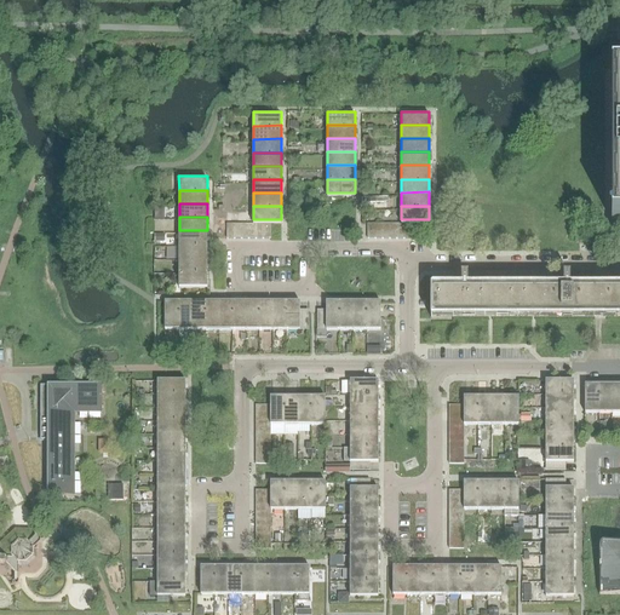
[(207,230),(179,230),(179,243),(207,243),(207,230)]
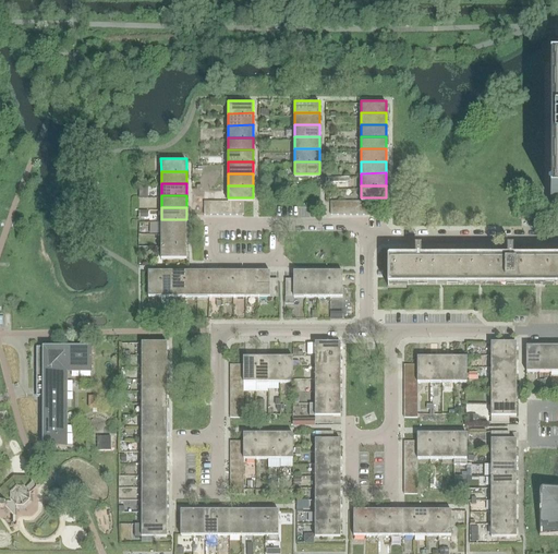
[(186,219),(161,219),(161,231),(186,231),(186,219)]
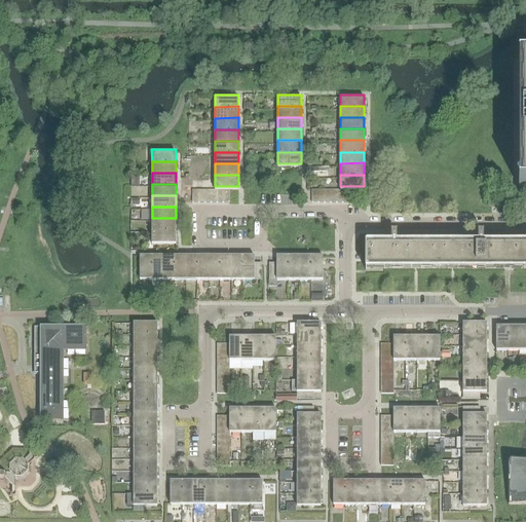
[(176,218),(152,218),(152,229),(176,229),(176,218)]
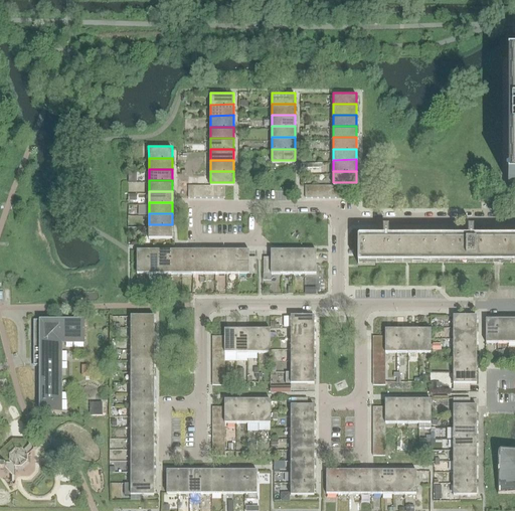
[(149,236),(172,235),(172,224),(149,224),(149,236)]
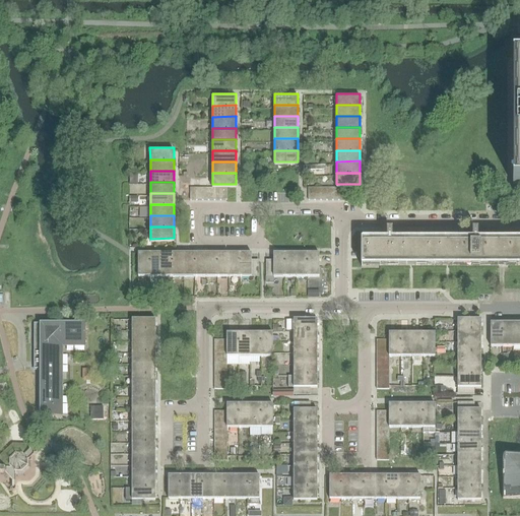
[(386,236),(386,237),(362,237),(362,263),(374,263),(411,263),(447,263),(502,263),(519,262),(519,236),(481,237),(483,233),(477,231),(477,228),(472,228),(472,231),(466,233),(468,237),(462,236),(392,237),(392,236),(392,227),(387,227),(386,236)]
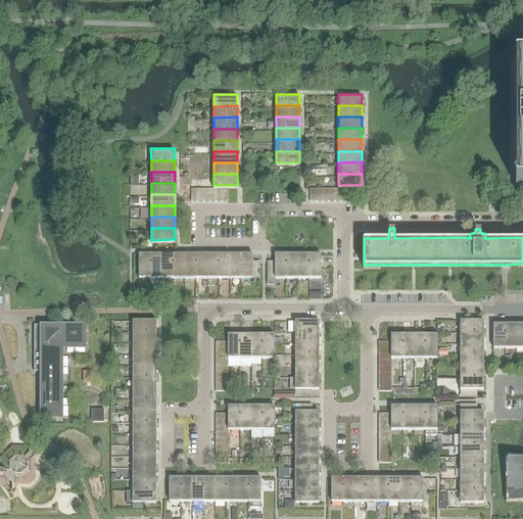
[(151,251),(139,251),(139,275),(151,275),(151,251)]
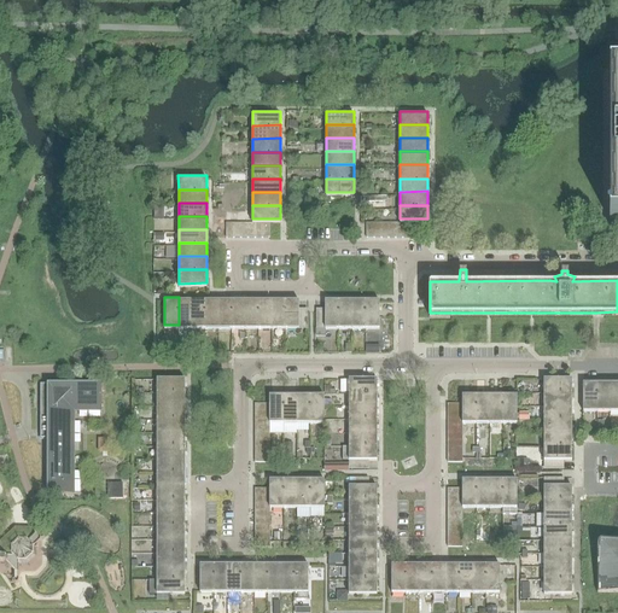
[(179,325),(192,325),(192,297),(179,297),(179,325)]
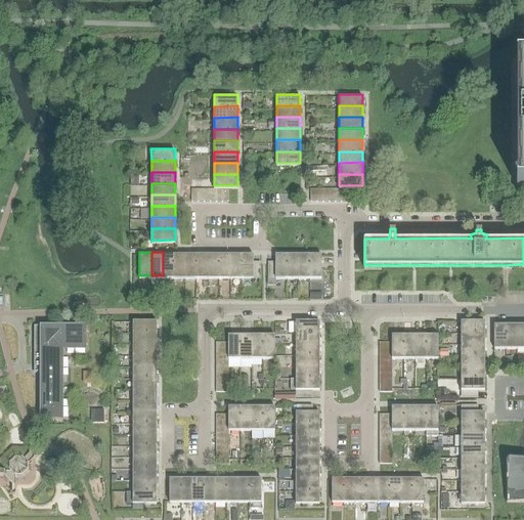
[(163,275),(174,275),(174,252),(163,252),(163,275)]
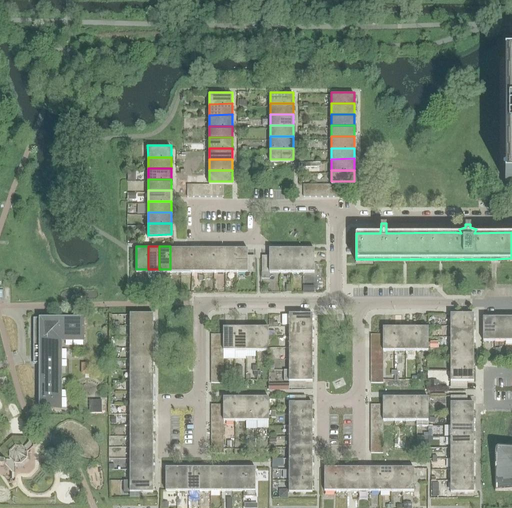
[(170,269),(181,269),(181,246),(170,246),(170,269)]
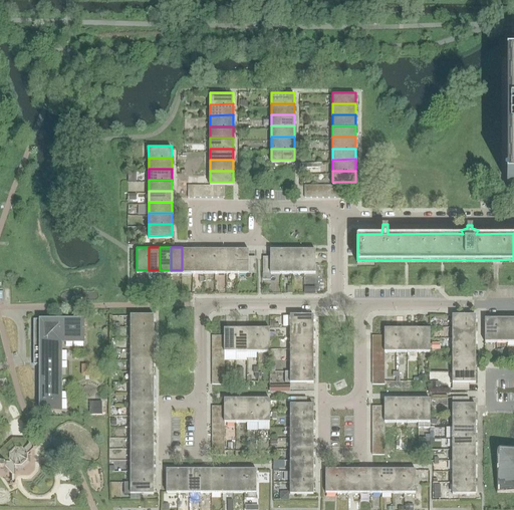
[(182,270),(193,270),(193,247),(182,247),(182,270)]
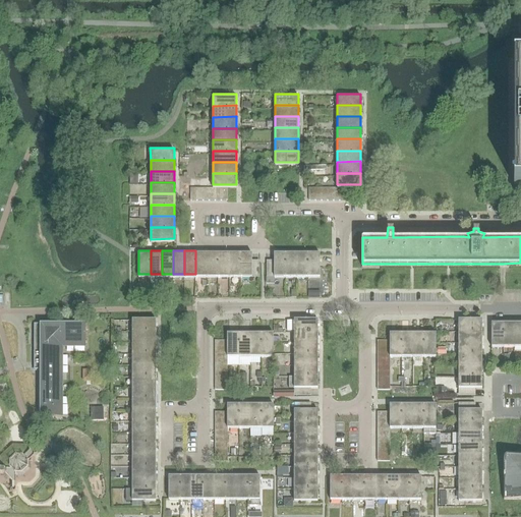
[(195,274),(207,274),(207,250),(195,250),(195,274)]
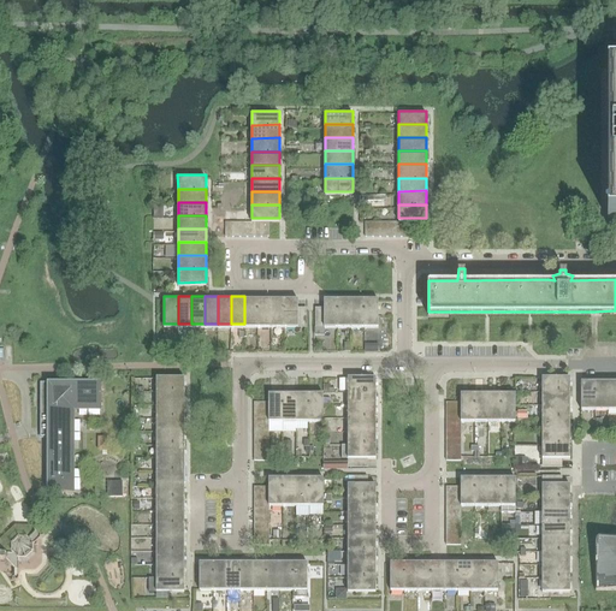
[(244,324),(258,324),(258,296),(244,296),(244,324)]
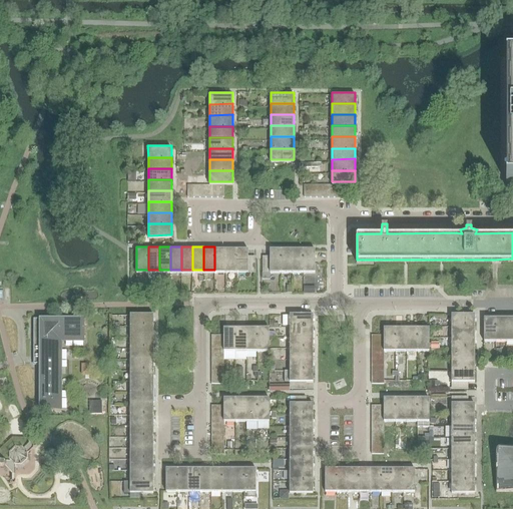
[(214,270),(225,270),(225,246),(214,246),(214,270)]
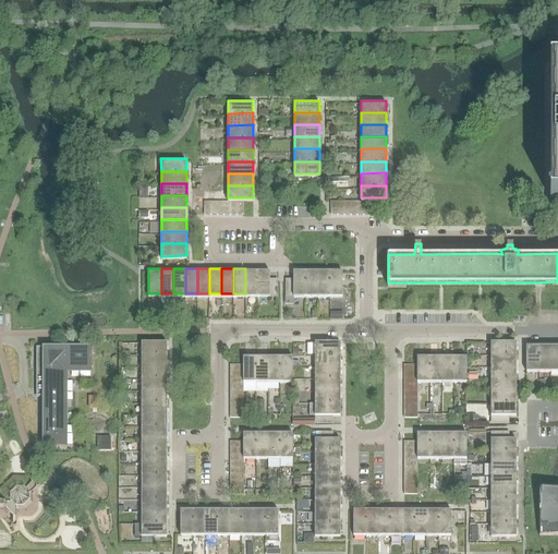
[(245,293),(257,293),(257,268),(245,268),(245,293)]
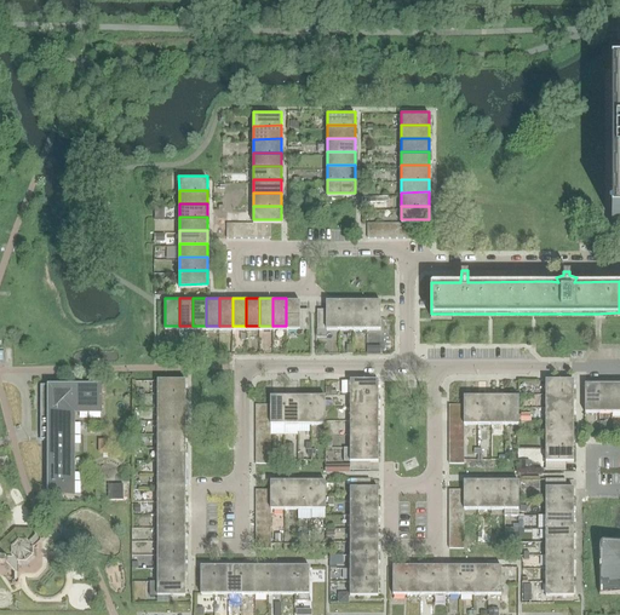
[(299,326),(299,305),(299,298),(286,298),(286,326),(299,326)]
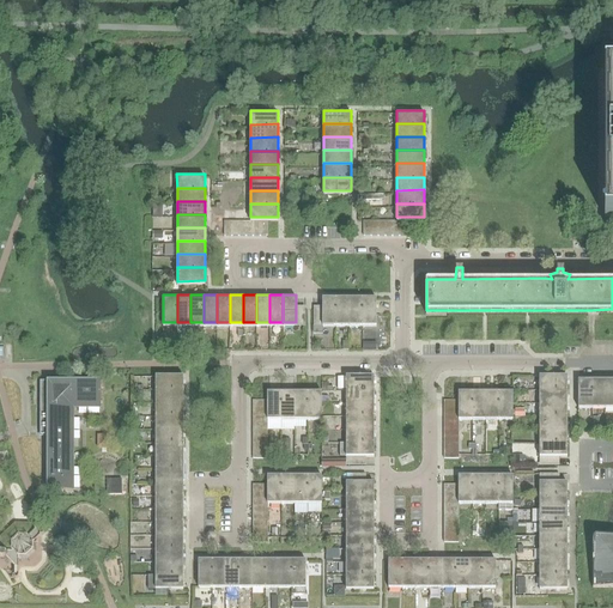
[(322,295),(322,302),(322,322),(337,322),(337,295),(322,295)]
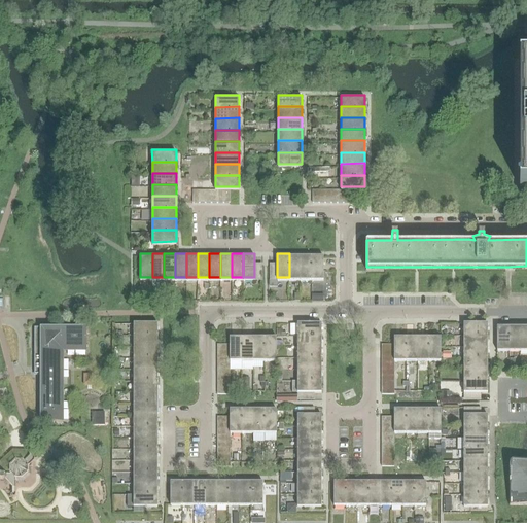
[(301,277),(301,253),(289,253),(289,277),(301,277)]
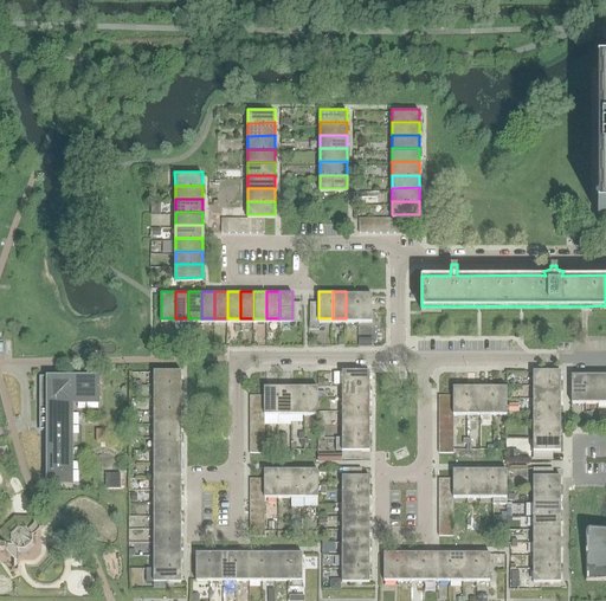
[(359,318),(359,291),(346,291),(346,318),(359,318)]
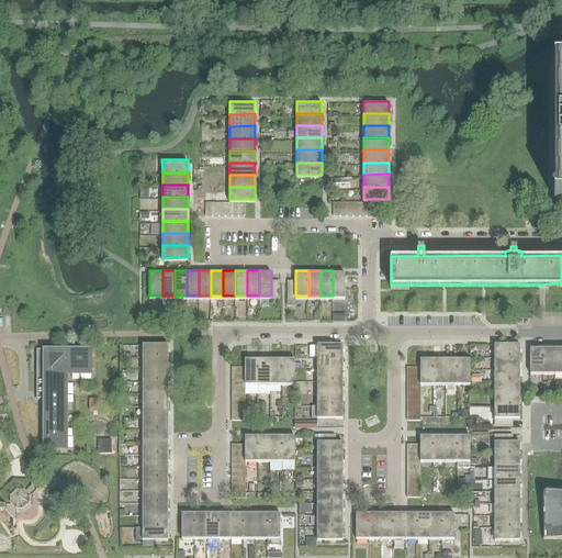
[(345,296),(345,270),(333,270),(333,296),(345,296)]
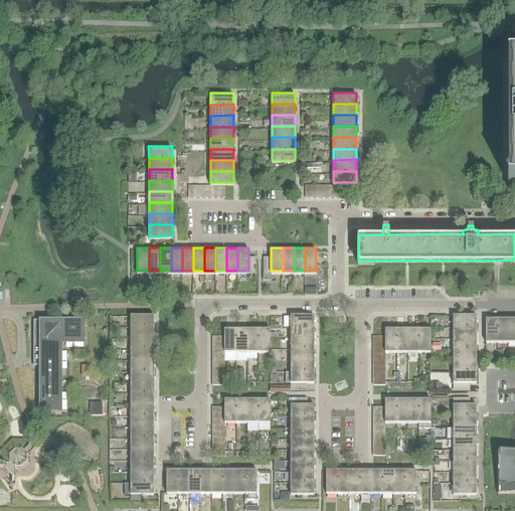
[(154,313),(131,313),(131,324),(154,324),(154,313)]
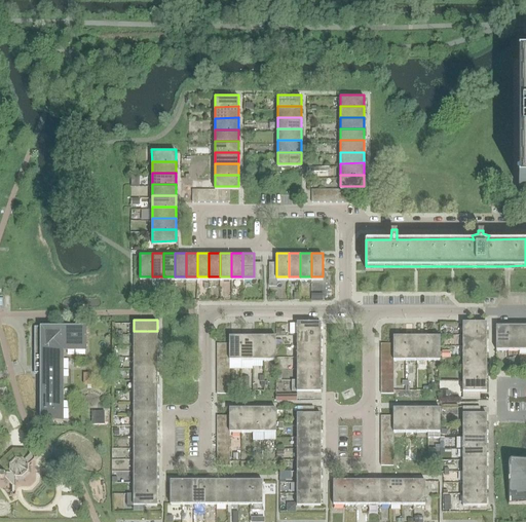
[(297,330),(297,331),(321,331),(321,320),(297,320),(297,321),(292,321),(292,330),(297,330)]
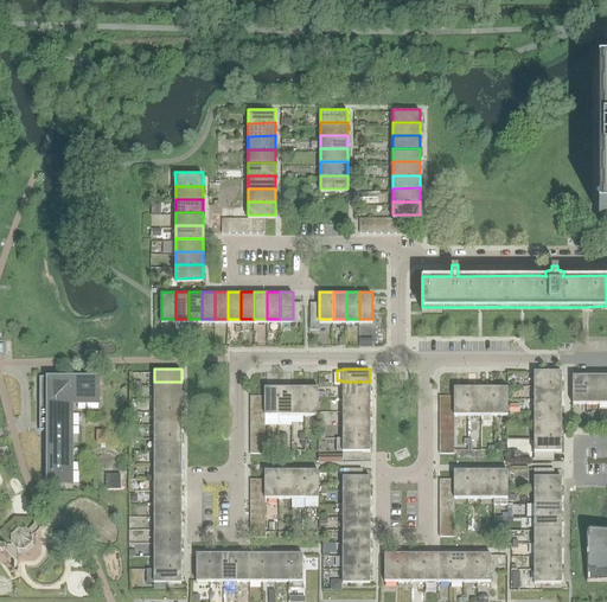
[(561,382),(561,369),(534,369),(534,382),(561,382)]
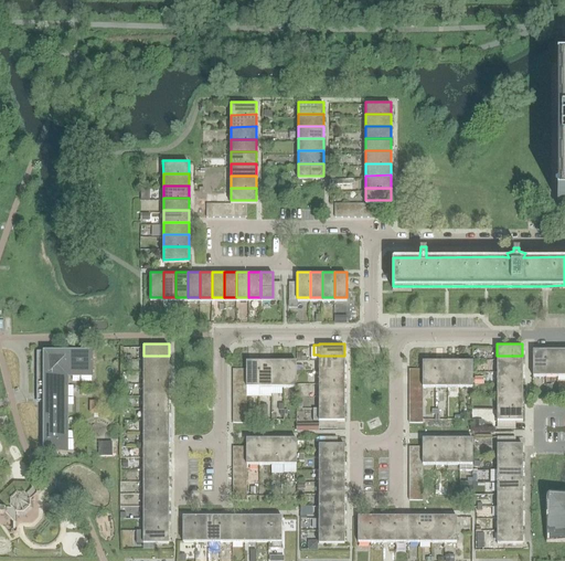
[(545,347),(533,347),(533,373),(545,373),(545,347)]
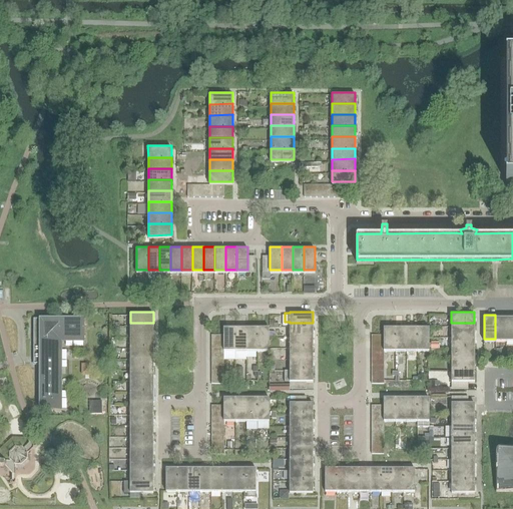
[(495,339),(506,339),(506,315),(495,315),(495,339)]
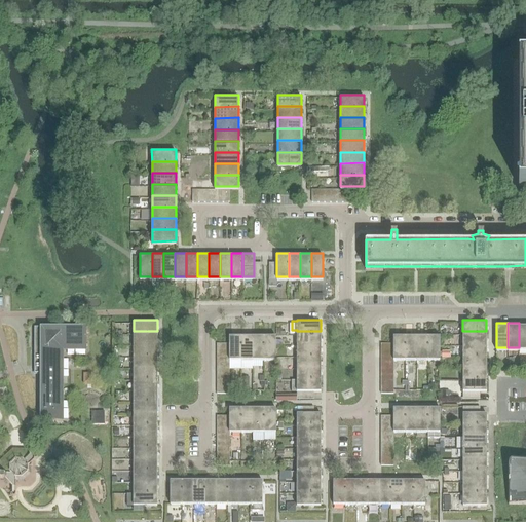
[(40,416),(45,416),(63,416),(63,346),(86,346),(86,324),(34,324),(34,366),(34,370),(40,370),(40,416)]
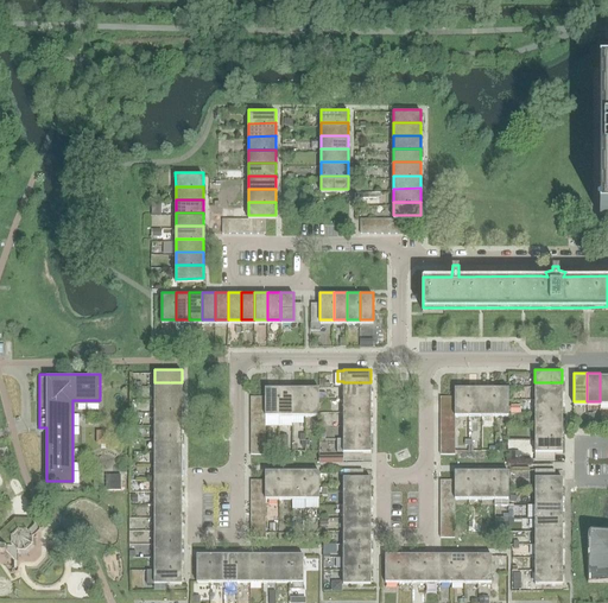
[(182,382),(154,382),(154,395),(182,395),(182,382)]
